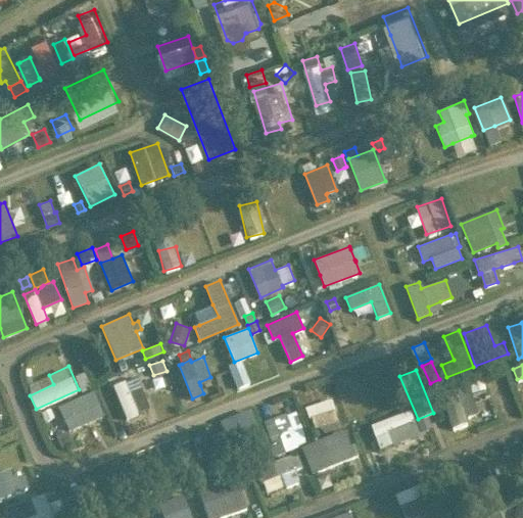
[(245,371),(233,376),(237,387),(250,382),(245,371)]
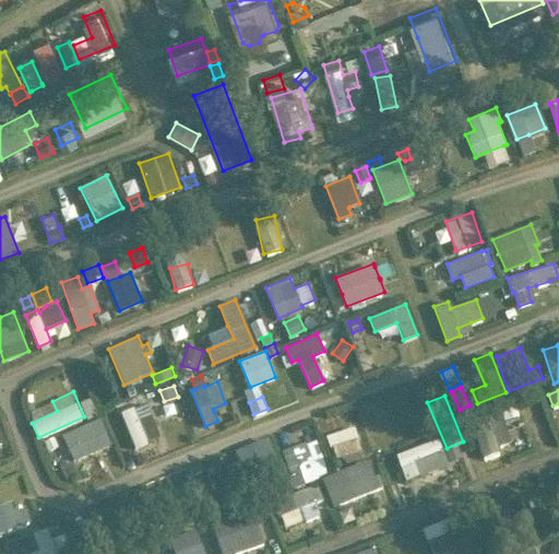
[(81,405),(87,419),(98,413),(92,400),(82,405),(81,405)]
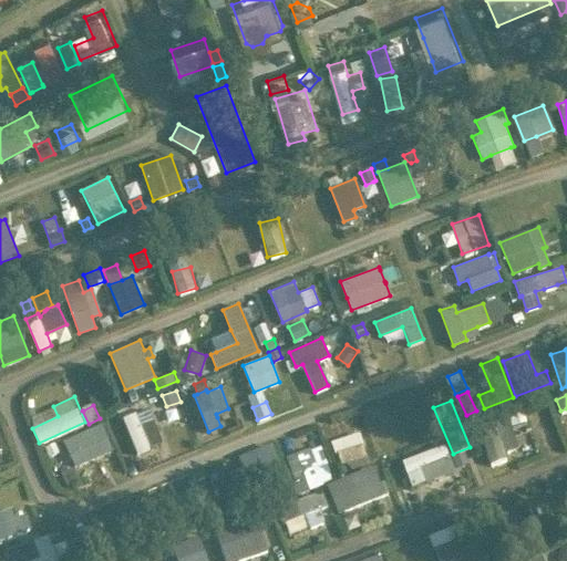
[(151,406),(122,418),(136,453),(165,442),(151,406)]
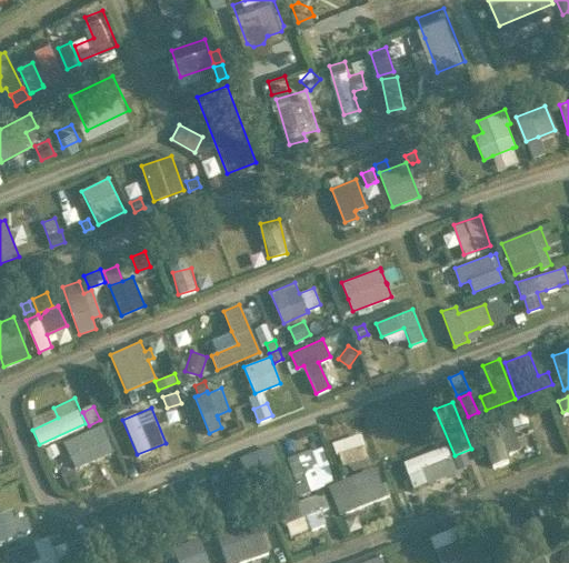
[(523,408),(509,412),(512,424),(527,420),(523,408)]
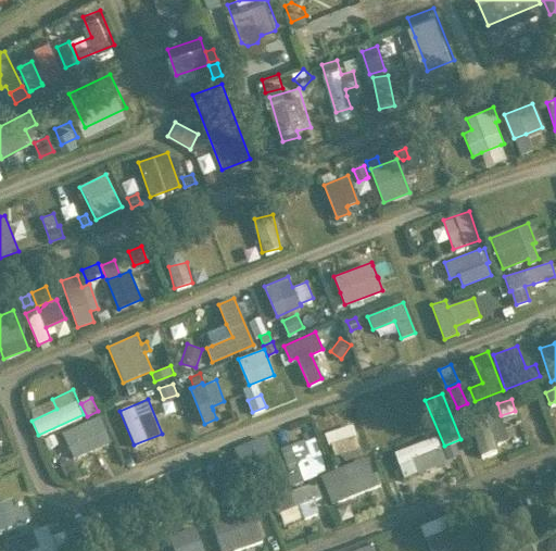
[(386,404),(359,411),(366,437),(392,430),(386,404)]
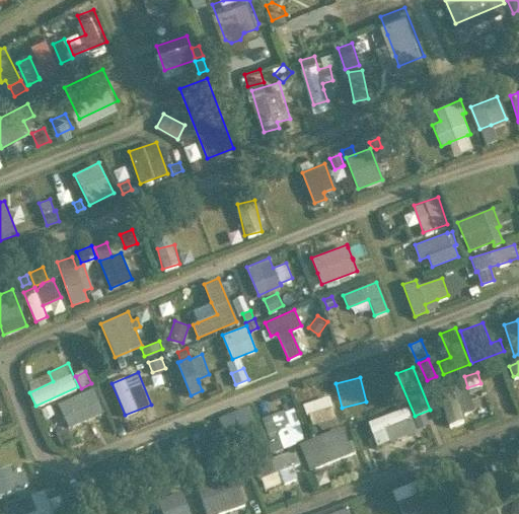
[(473,410),(464,382),(438,390),(449,424),(462,420),(460,414),(473,410)]
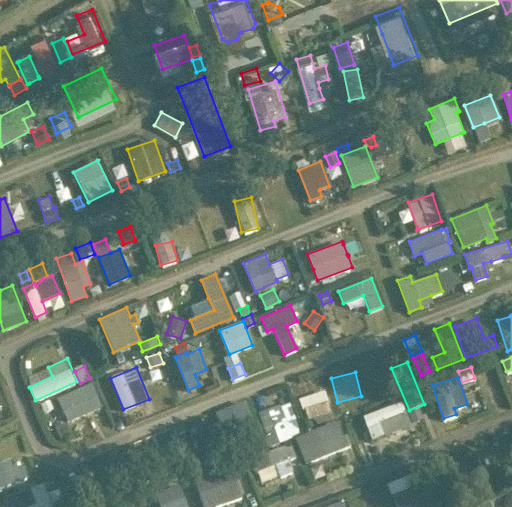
[(58,395),(67,420),(103,407),(94,383),(58,395)]
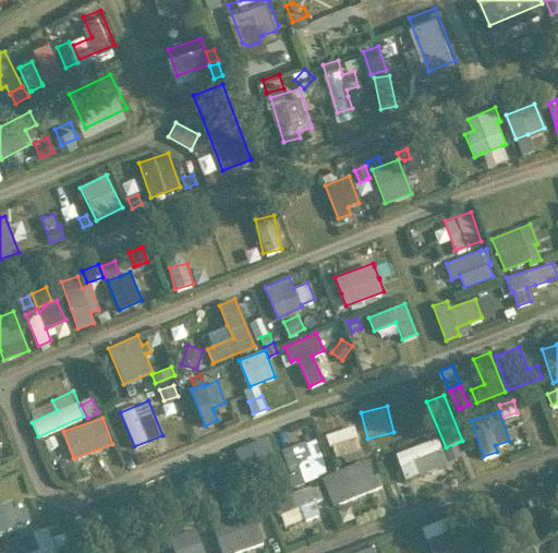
[(59,444),(53,434),(43,440),(48,449),(59,444)]
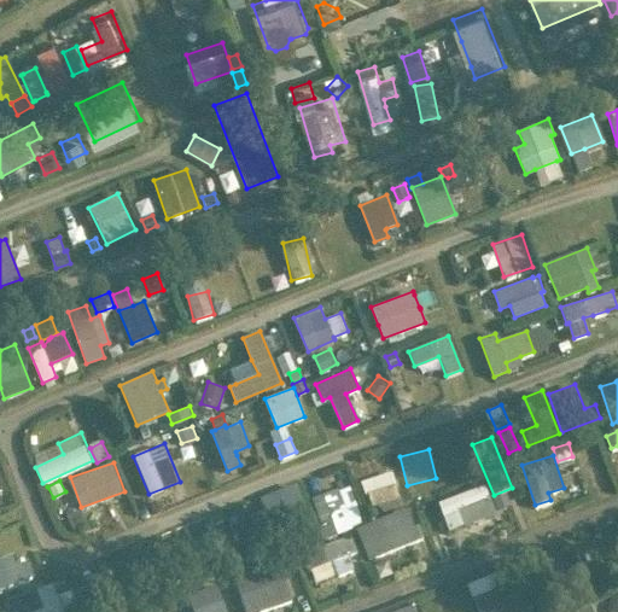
[(314,526),(297,483),(261,497),(264,508),(278,541),(314,526)]
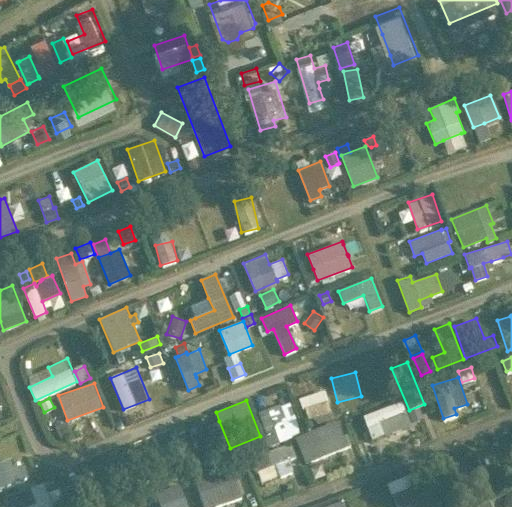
[(363,416),(367,427),(380,422),(385,433),(385,435),(411,425),(406,412),(405,412),(401,402),(363,416)]
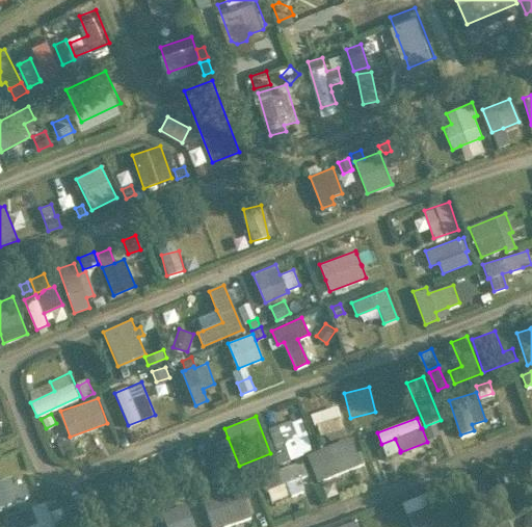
[(343,428),(345,432),(354,429),(351,419),(342,423),(341,423),(343,428)]
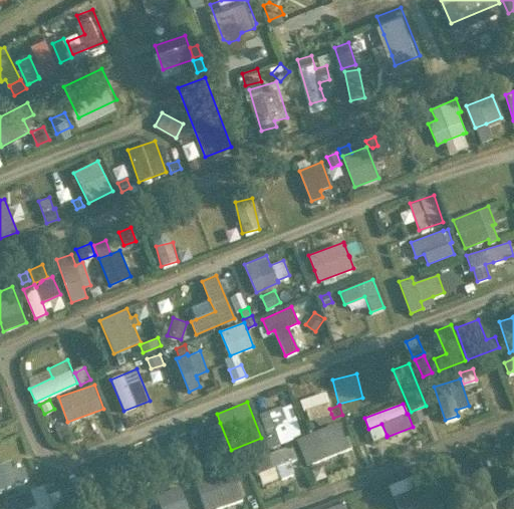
[(299,427),(295,418),(287,421),(281,408),(281,406),(258,415),(268,438),(265,439),(268,447),(300,435),(299,427)]
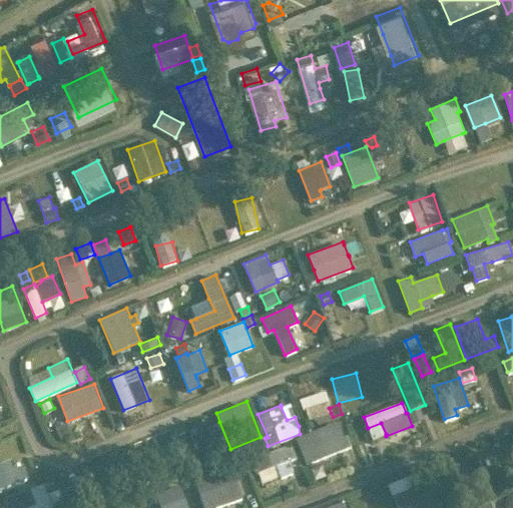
[(424,418),(420,408),(409,413),(413,422),(424,418)]
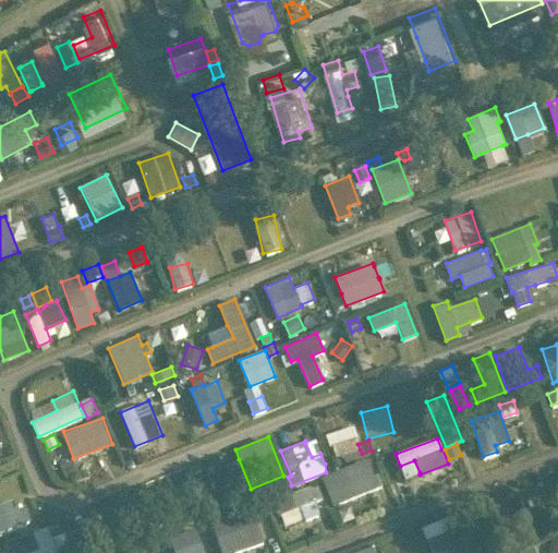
[(60,465),(65,478),(77,472),(72,459),(60,465)]
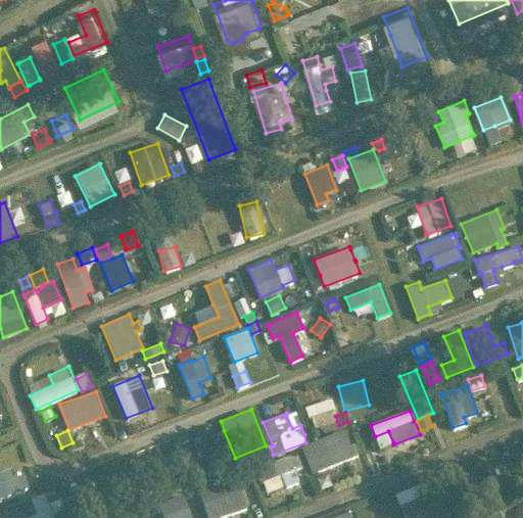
[(359,454),(354,442),(350,444),(344,430),(301,448),(312,473),(359,454)]
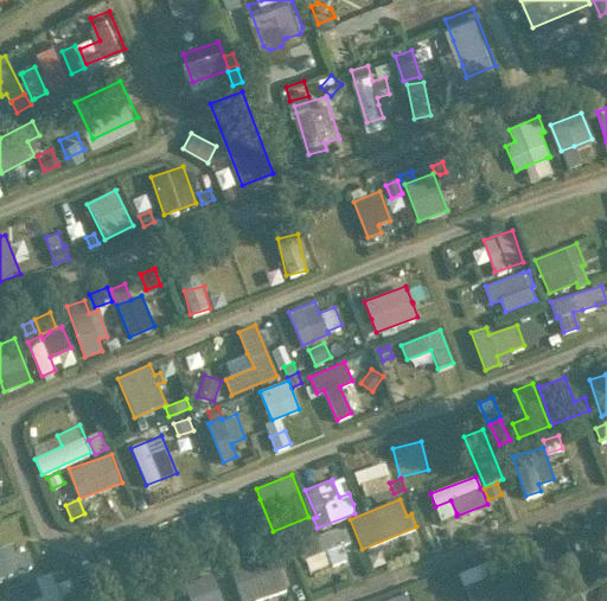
[(219,509),(216,500),(204,504),(208,513),(219,509)]
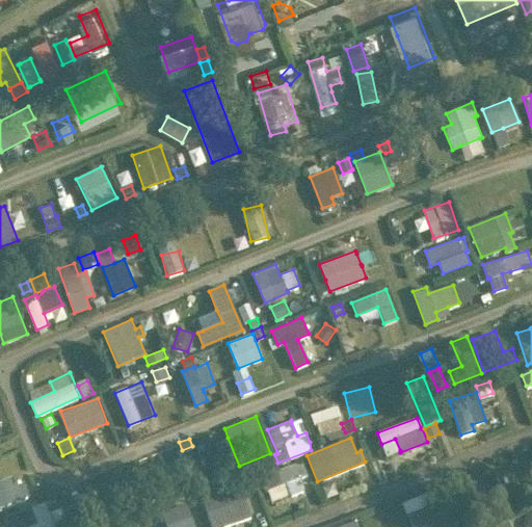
[(300,477),(308,474),(302,462),(295,465),(294,464),(259,478),(265,491),(267,490),(285,483),(290,494),(290,495),(304,489),(300,477)]
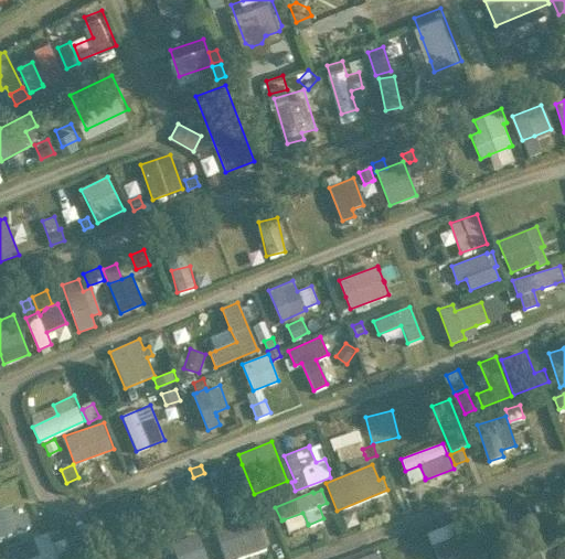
[(0,537),(30,526),(25,513),(17,516),(12,505),(0,509),(0,537)]
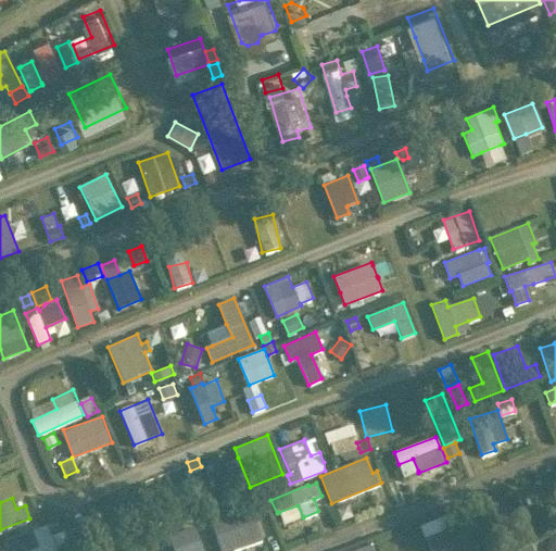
[(251,502),(256,515),(266,511),(262,498),(251,502)]
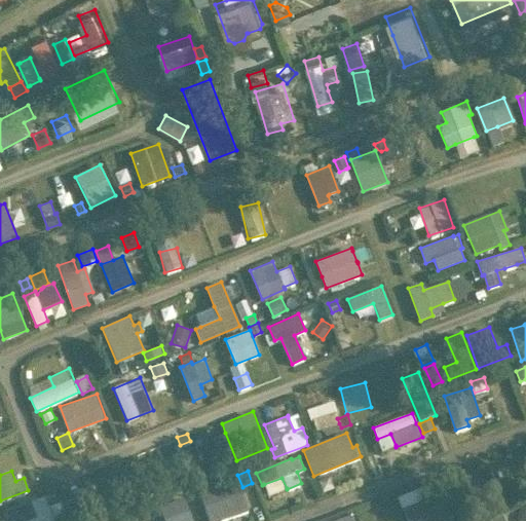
[(210,520),(218,520),(249,511),(237,478),(199,491),(210,520)]
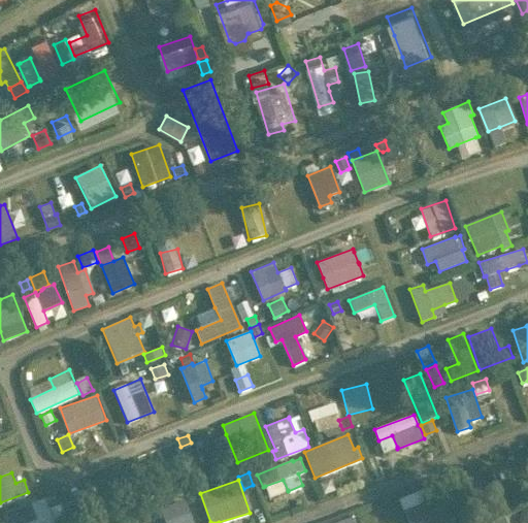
[(523,497),(519,488),(507,492),(510,501),(523,497)]
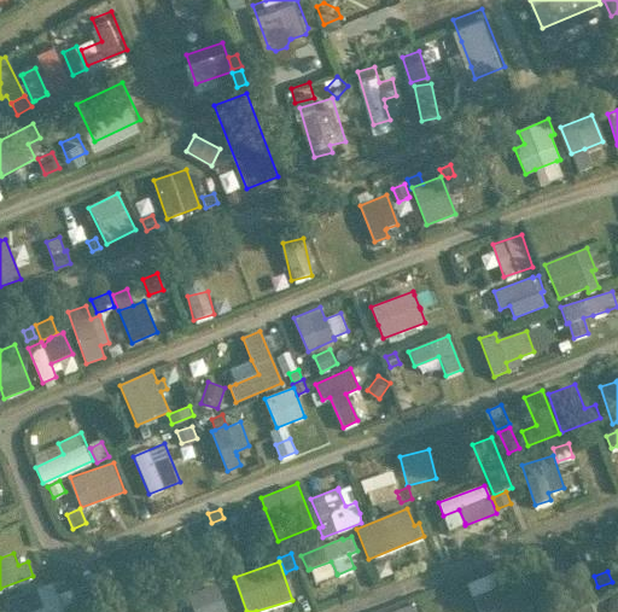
[(503,586),(473,598),(478,611),(489,611),(524,598),(517,580),(503,586)]
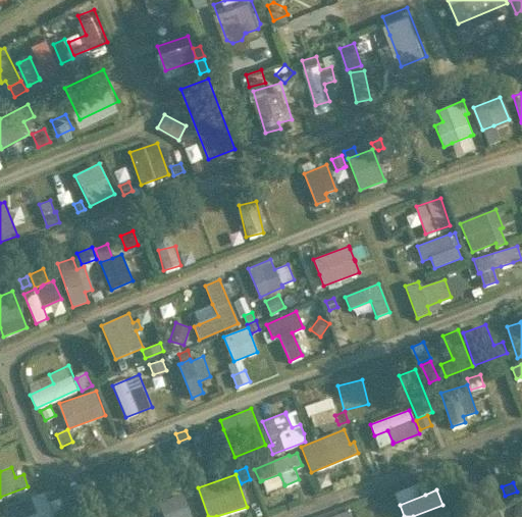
[(37,513),(27,516),(52,516),(43,494),(31,499),(37,513)]
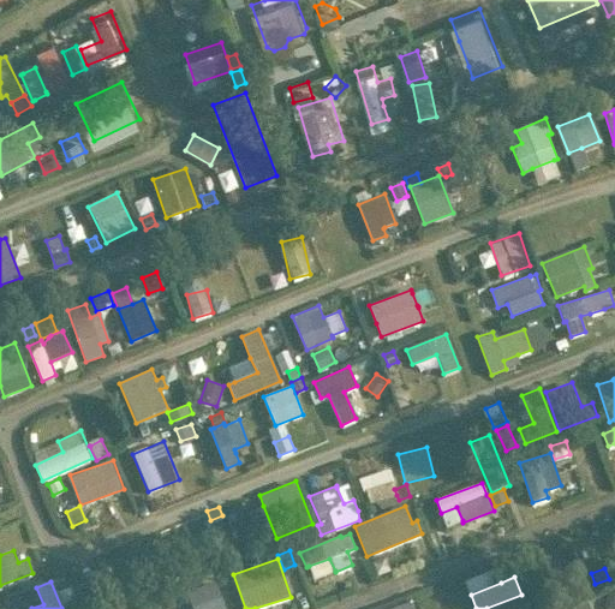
[(225,608),(215,581),(186,592),(192,608),(225,608)]
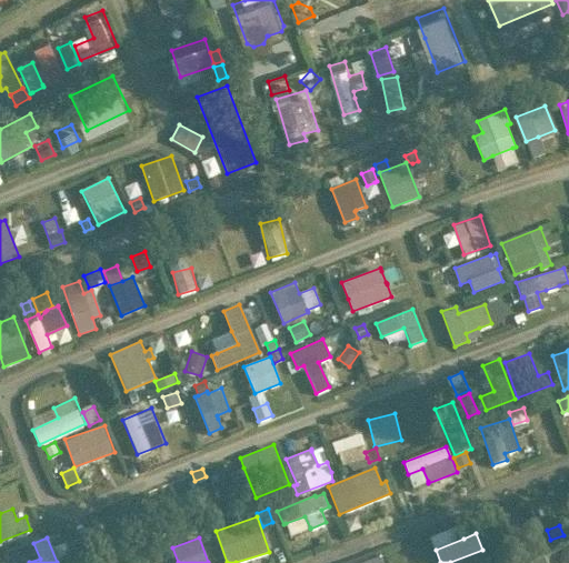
[(105,549),(110,560),(119,555),(115,544),(105,549)]
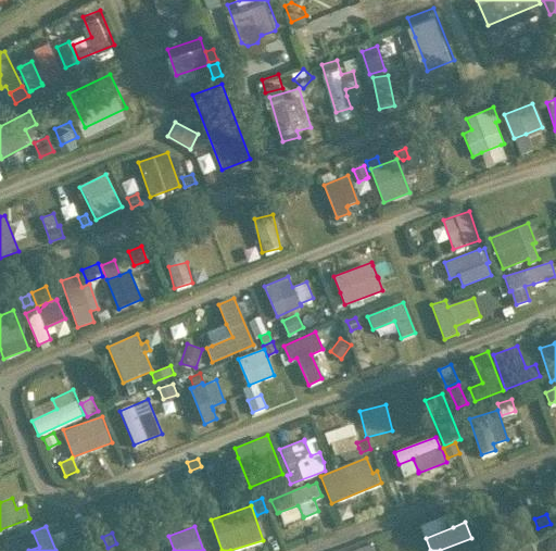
[(88,534),(77,539),(81,550),(92,546),(88,534)]
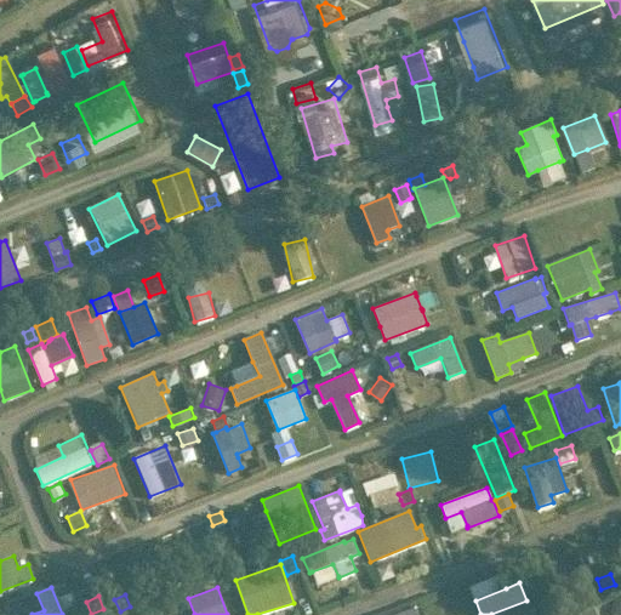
[(175,601),(161,605),(165,614),(166,614),(178,610),(175,601)]
